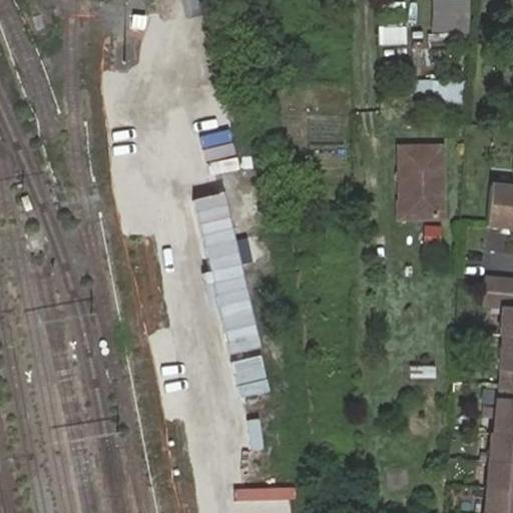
[(469,0),(432,0),(430,31),(468,33),(469,0)]
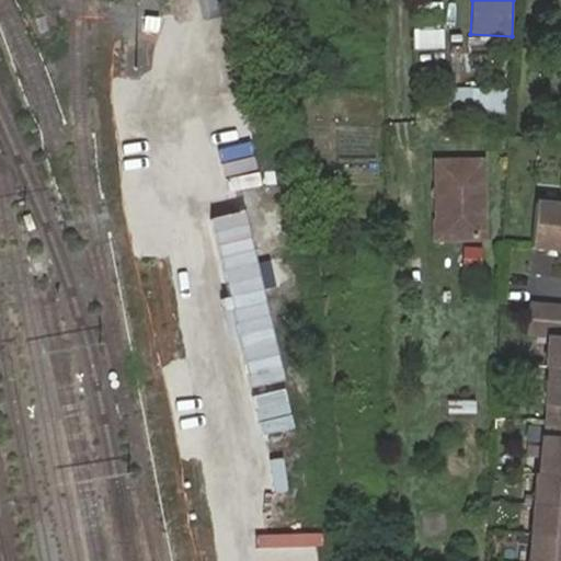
[(446,49),(447,29),(416,27),(415,48),(446,49)]
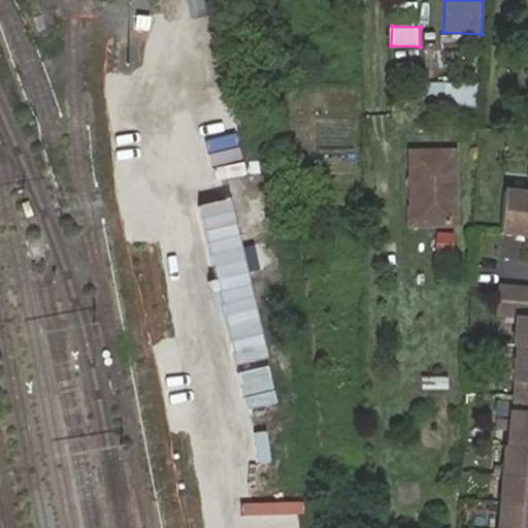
[(391,101),(392,113),(476,112),(477,84),(413,83),(414,100),(391,101)]
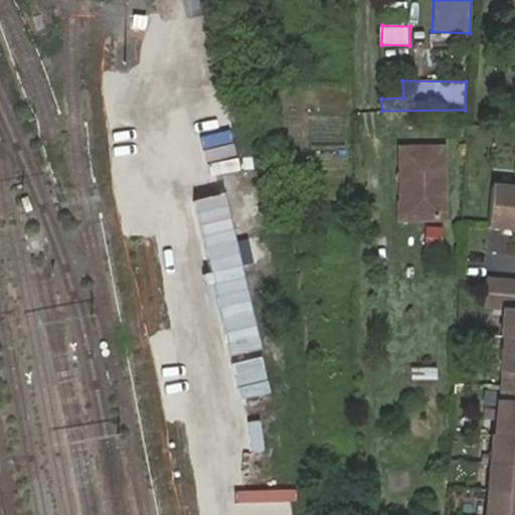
[(400,147),(402,216),(443,215),(442,146),(400,147)]
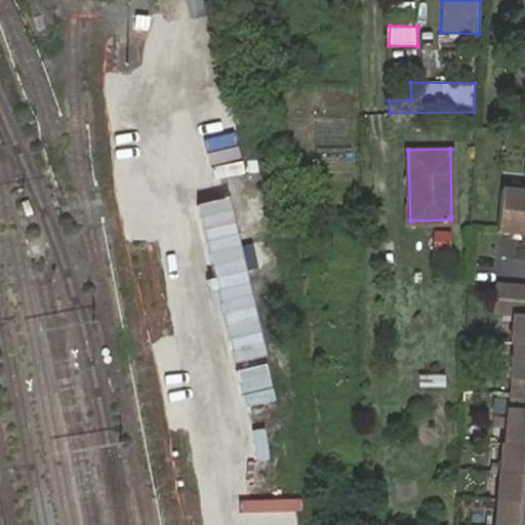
[(524,190),(501,189),(498,234),(524,235),(524,190)]
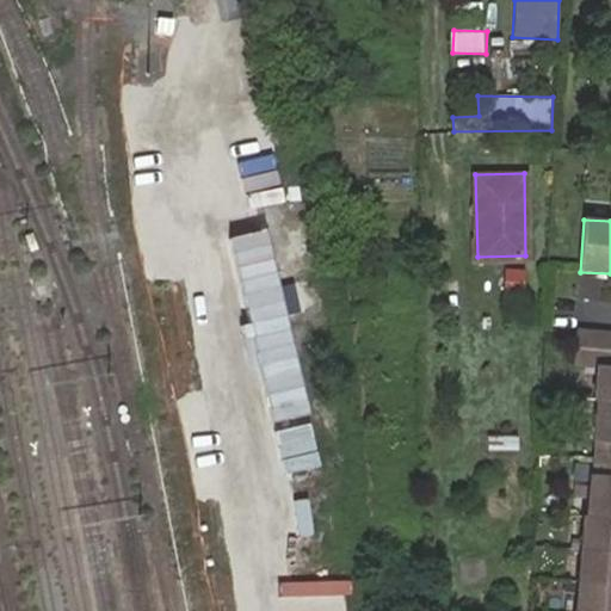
[(526,289),(528,269),(506,267),(505,288),(526,289)]
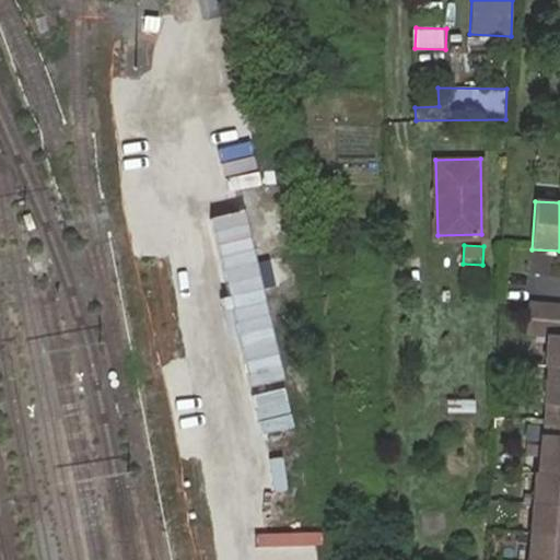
[(559,307),(529,305),(527,335),(549,336),(559,337),(559,307)]
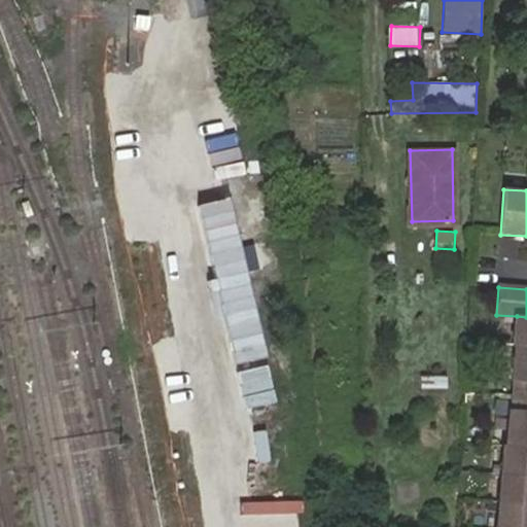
[(526,317),(517,316),(514,347),(516,347),(526,347),(526,317)]
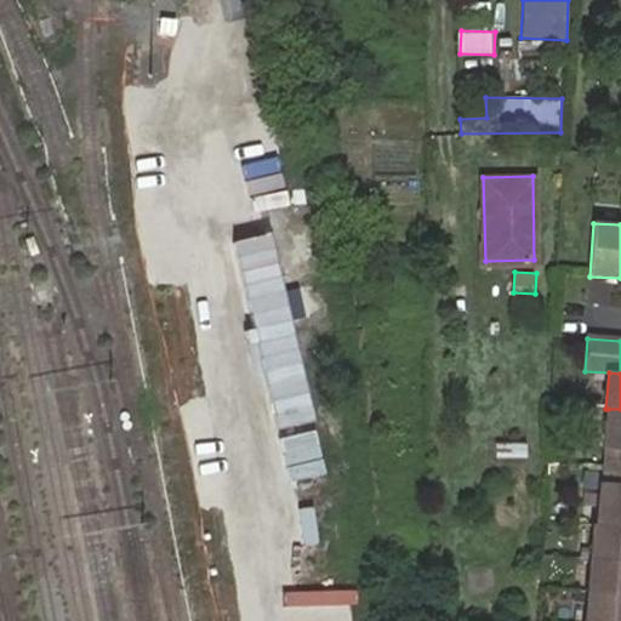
[(620,409),(608,409),(604,450),(605,451),(604,467),(620,468),(620,409)]
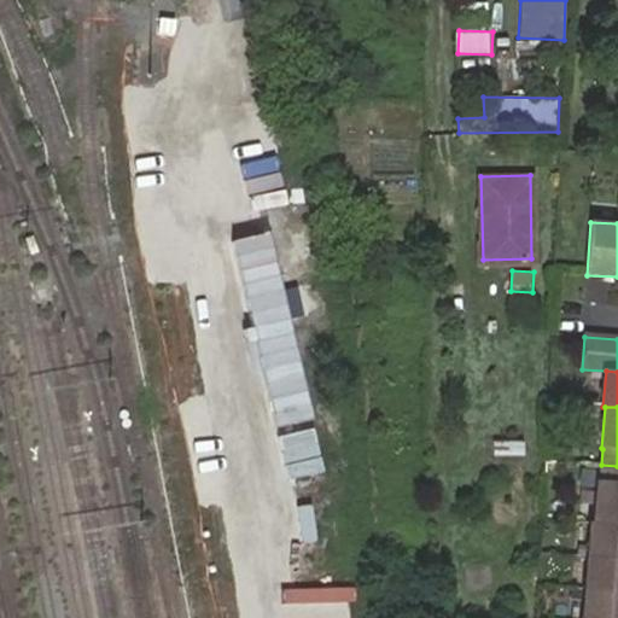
[(520,444),(490,444),(489,456),(520,456),(520,444)]
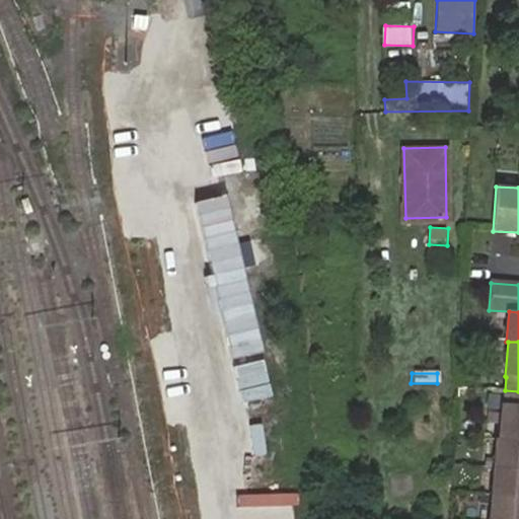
[(518,391),(505,390),(504,404),(503,404),(499,439),(518,441),(518,391)]
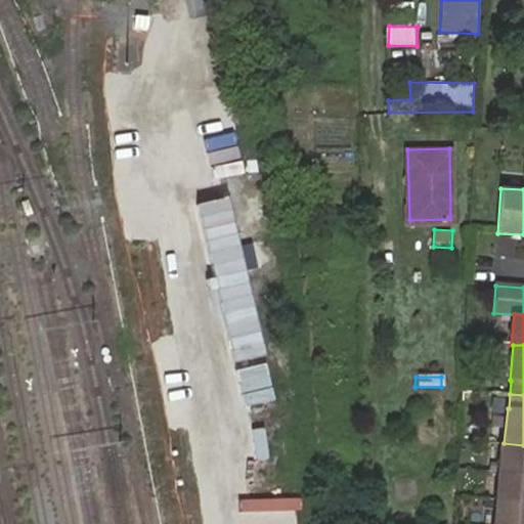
[(523,445),(504,443),(501,443),(499,473),(523,474),(523,445)]
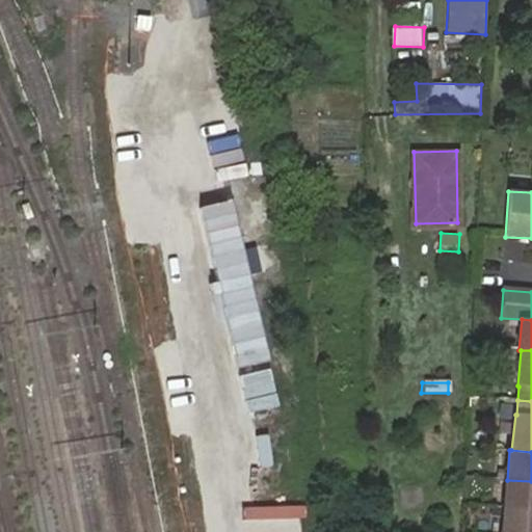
[(531,481),(507,480),(505,508),(531,510),(531,481)]
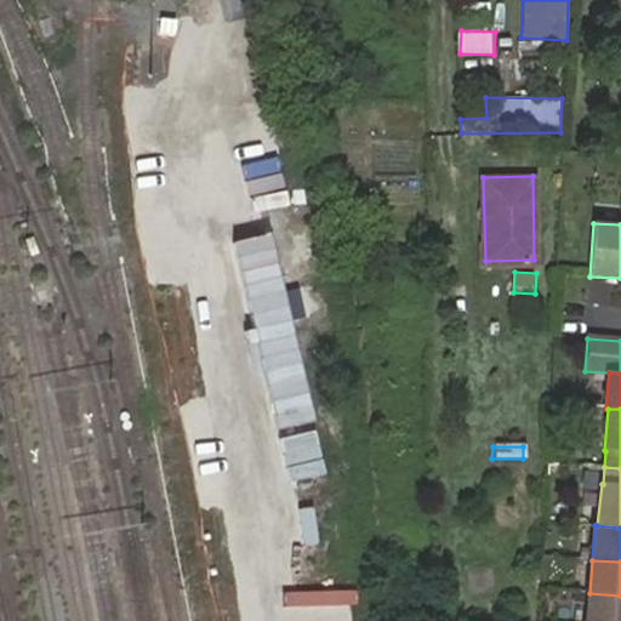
[(620,620),(620,596),(590,593),(586,620),(620,620)]
